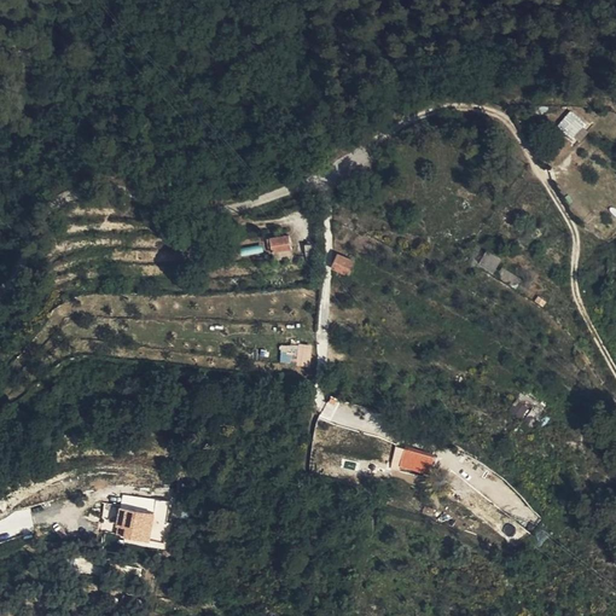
[(570,109),(556,126),(571,139),(586,122),(570,109)]
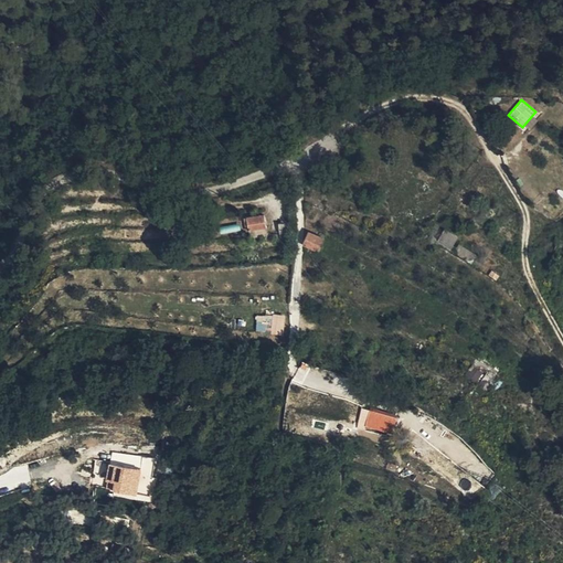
[(264,229),(263,215),(245,215),(245,231),(264,229)]
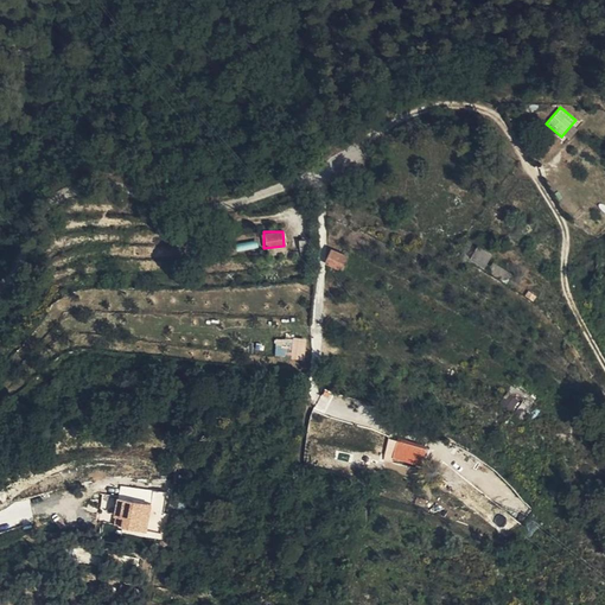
[(483,269),(492,254),(477,244),(467,260),(483,269)]
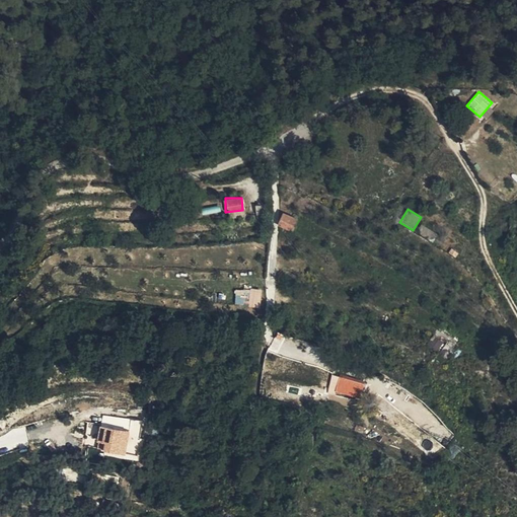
[(287,232),(296,217),(290,214),(288,218),(281,214),(275,224),(287,232)]
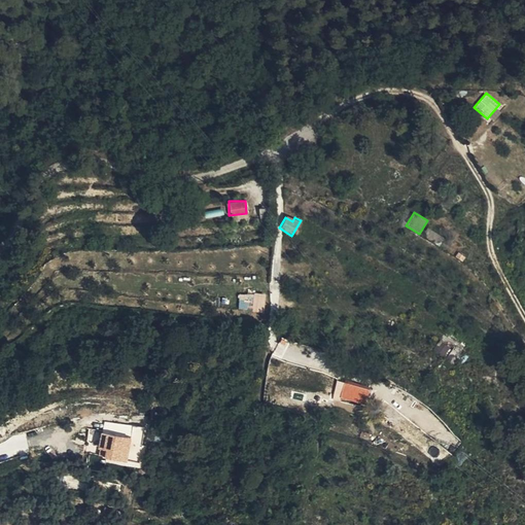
[(440,245),(445,235),(427,228),(422,238),(440,245)]
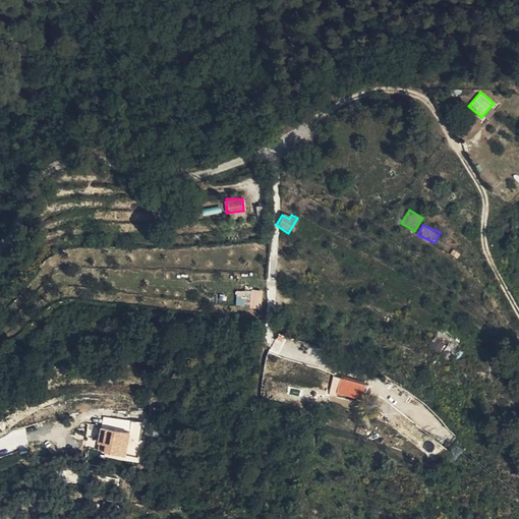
[(254,313),(257,298),(246,296),(243,311),(254,313)]
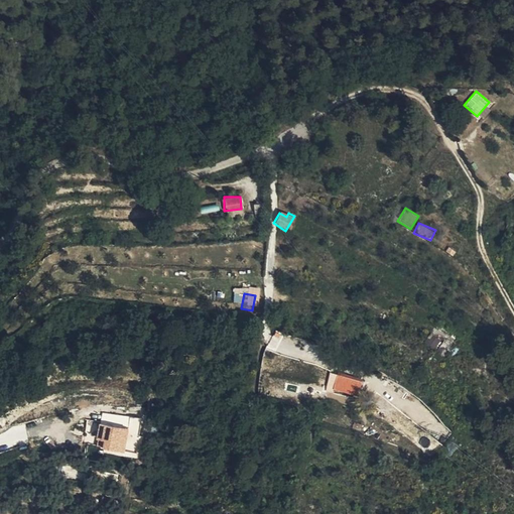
[(429,333),(424,346),(434,350),(439,338),(429,333)]
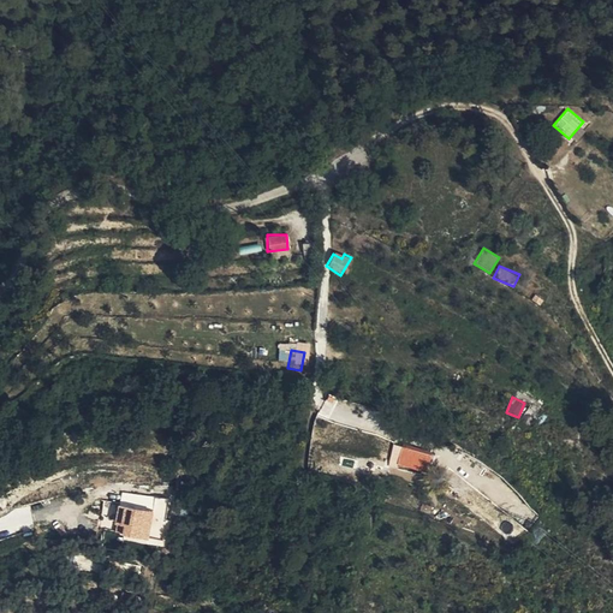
[(540,412),(553,421),(541,410),(540,412)]
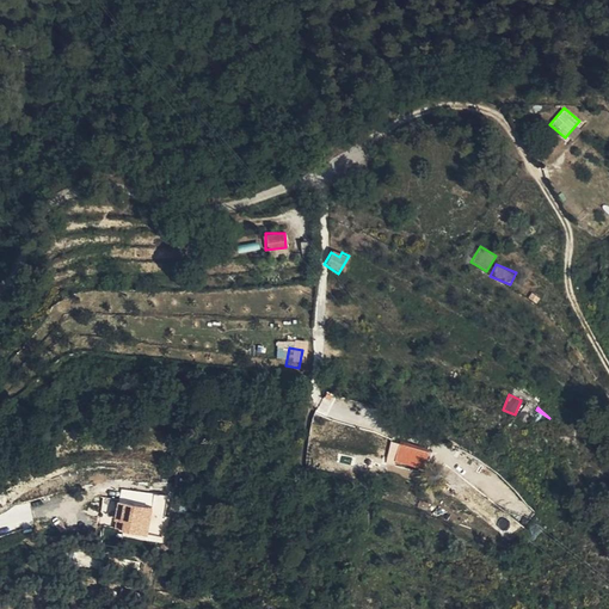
[(541,428),(549,418),(536,410),(530,418),(541,428)]
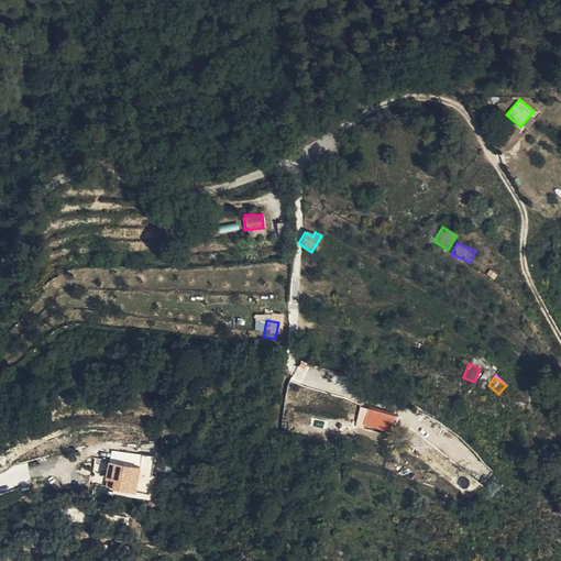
[(514,406),(525,393),(515,384),(505,397),(514,406)]
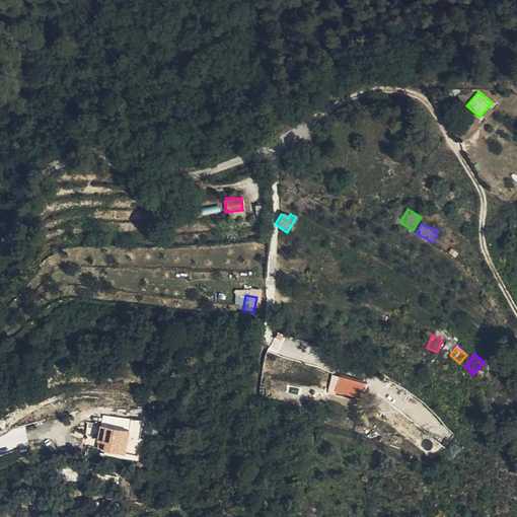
[(339,376),(335,392),(360,398),(364,382),(339,376)]
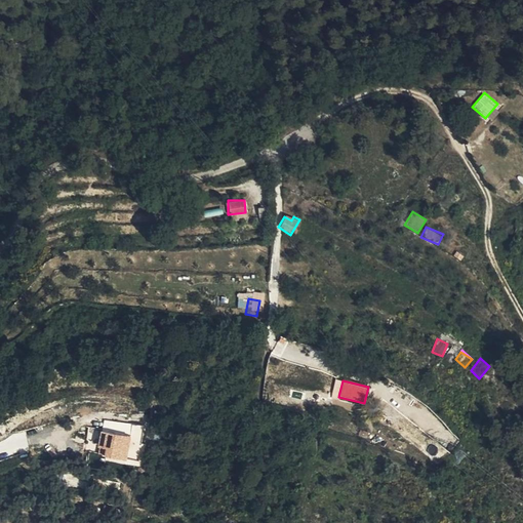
[(120,435),(98,431),(95,447),(107,449),(105,459),(123,463),(127,444),(118,442),(120,435)]
